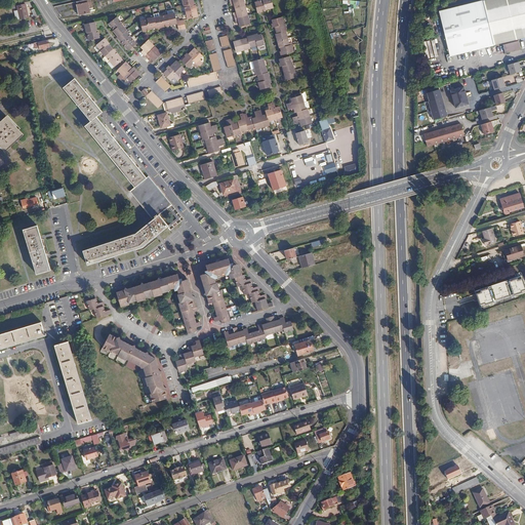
[(90,12),(87,0),(81,0),(77,1),(80,14),(90,12)]
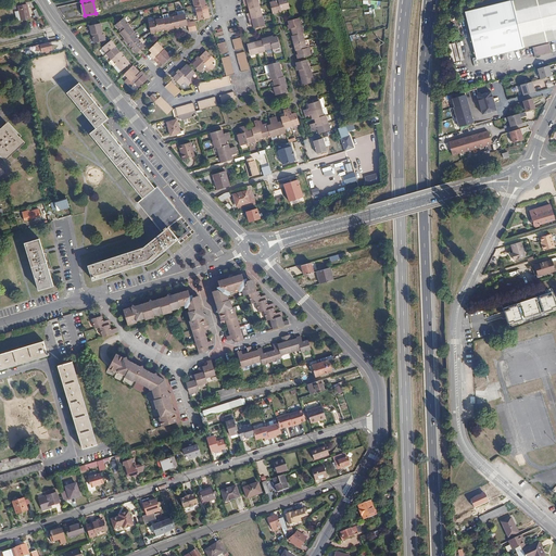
[(249,5),(250,9),(260,7),(257,0),(247,0),(244,1),(245,7),(249,5)]
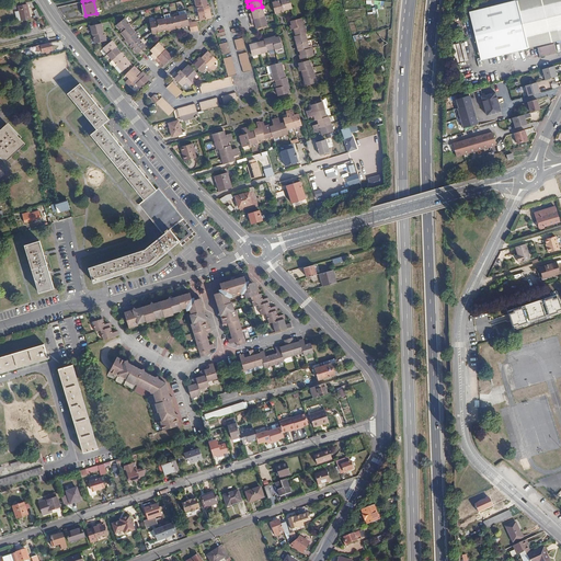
[(284,11),(292,9),(289,0),(281,0),(282,1),(284,11)]
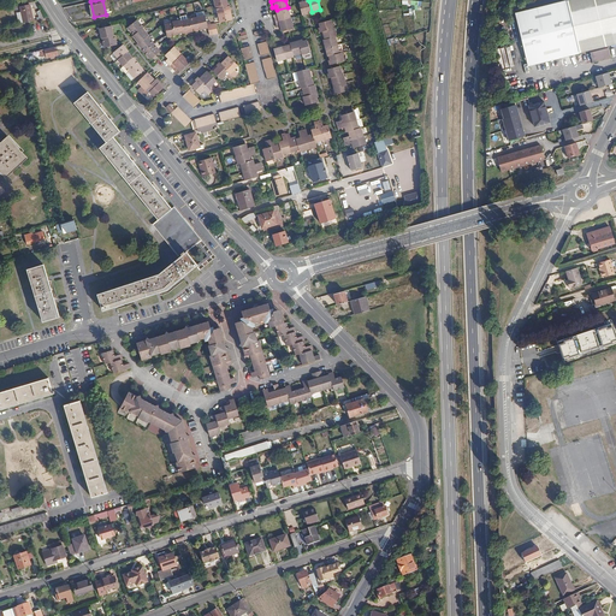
[(534,63),(584,51),(593,48),(594,55),(612,49),(610,43),(615,42),(615,0),(563,0),(519,12),(534,63)]
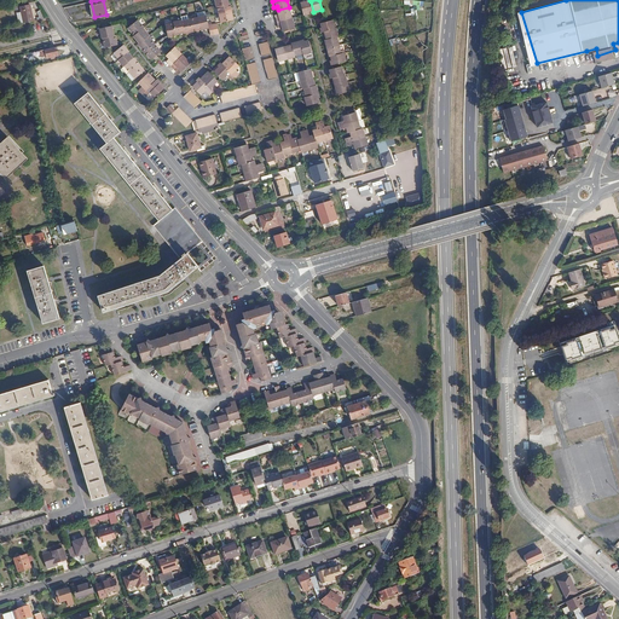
[(313,12),(311,1),(301,3),(304,15),(313,12)]
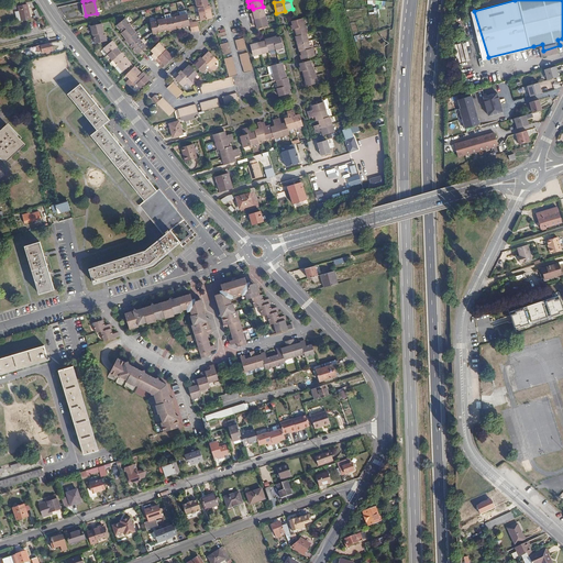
[(210,2),(209,2),(199,6),(200,13),(212,10),(210,2)]
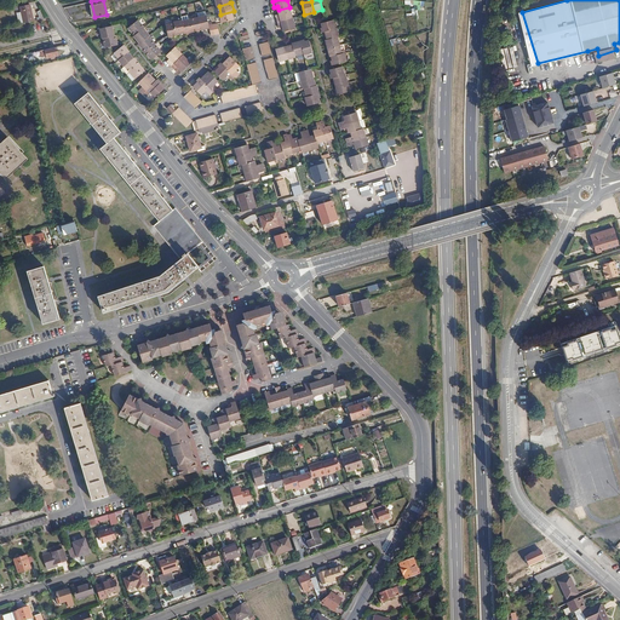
[(18,24),(34,21),(30,5),(21,7),(21,12),(16,12),(18,24)]
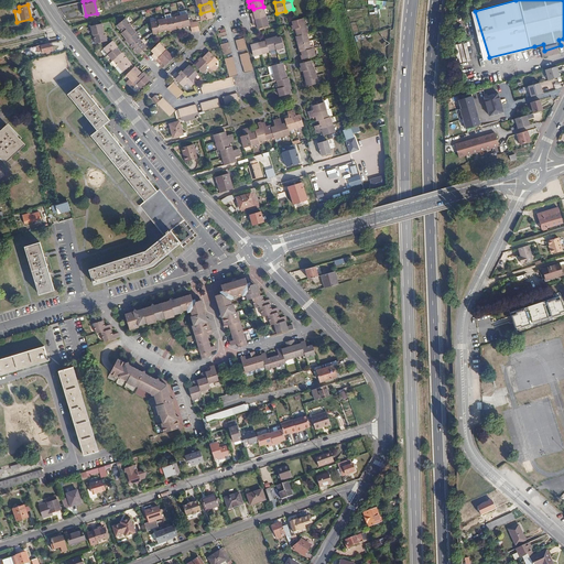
[(252,20),(267,17),(263,7),(253,9),(253,13),(251,13),(252,20)]
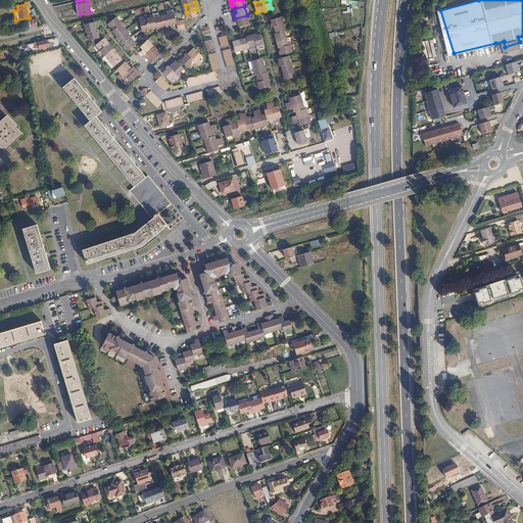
[(188,18),(198,16),(197,9),(186,12),(188,18)]
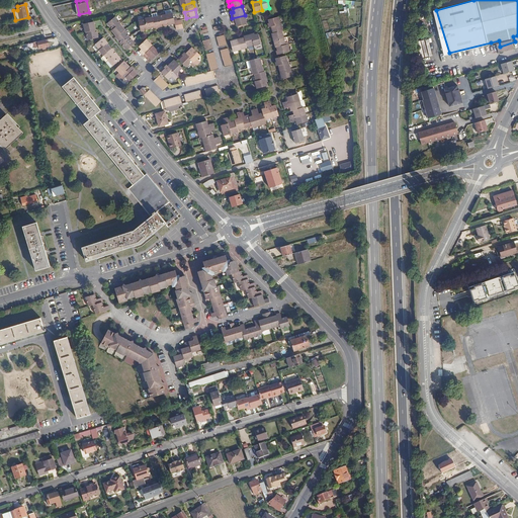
[(177,29),(180,28),(179,20),(175,21),(173,13),(166,14),(169,24),(175,23),(177,29)]
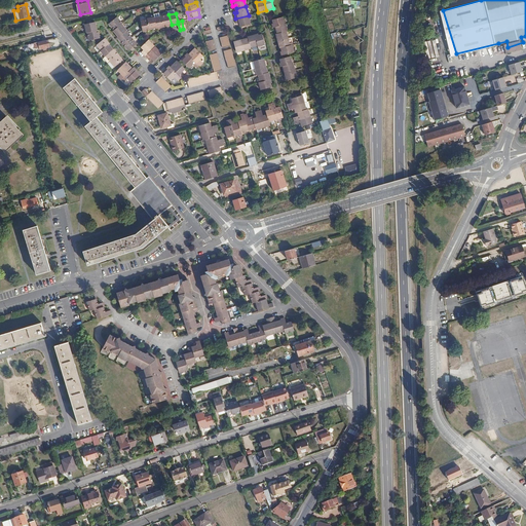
[(164,27),(172,25),(168,14),(162,16),(164,27)]
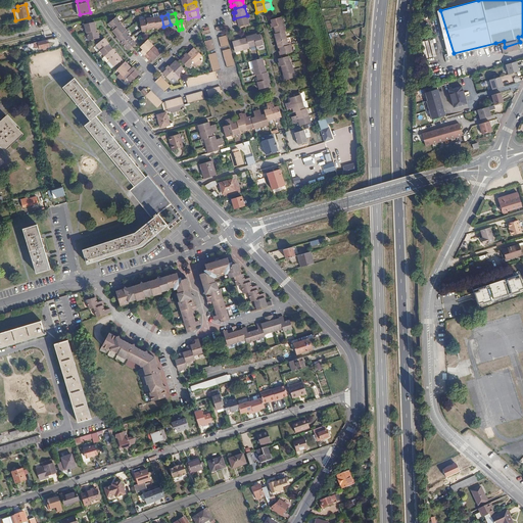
[(240,27),(249,25),(247,15),(234,18),(236,24),(239,24),(240,27)]
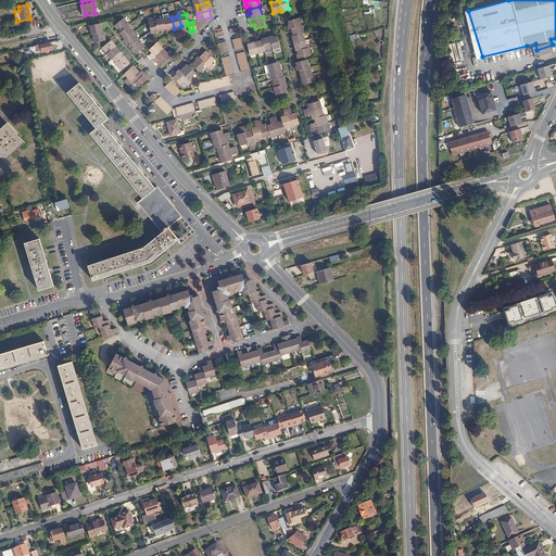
[(166,29),(174,28),(172,17),(164,19),(166,29)]
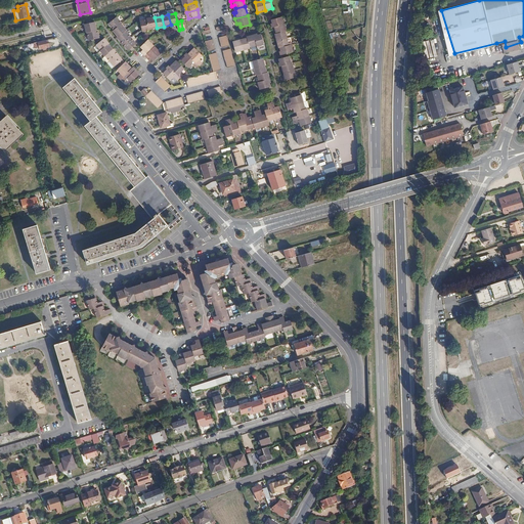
[(108,25),(114,31),(122,25),(117,17),(108,25)]
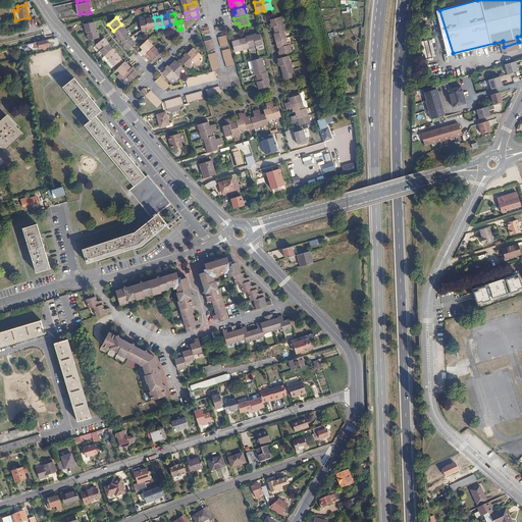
[(149,29),(156,28),(154,17),(147,18),(147,19),(149,29)]
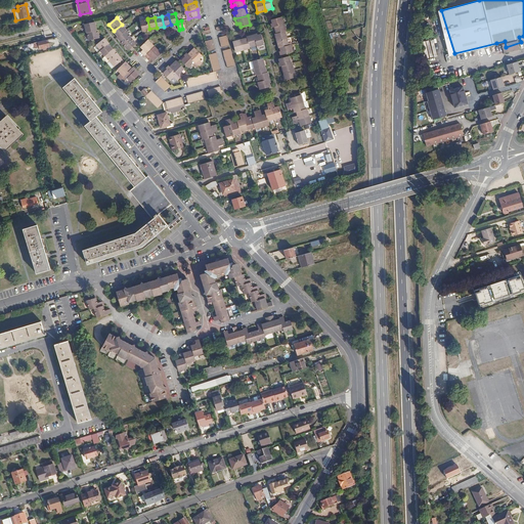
[(271,28),(273,27),(285,25),(284,19),(282,20),(281,17),(270,19),(271,24),(270,25),(271,28)]
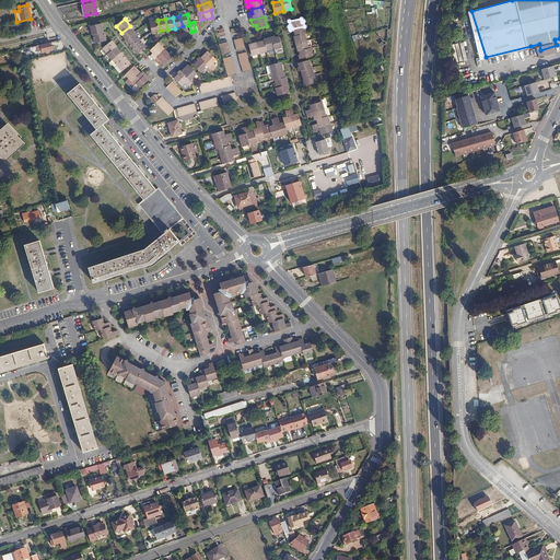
[(161,32),(160,31),(158,21),(150,23),(152,34),(161,32)]
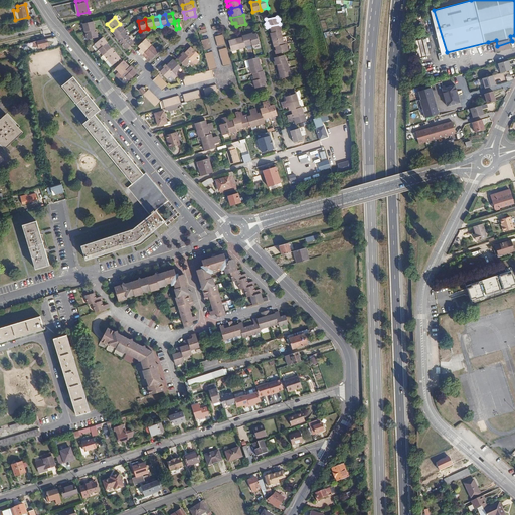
[(86,31),(87,30),(96,28),(94,20),(83,23),(86,31)]
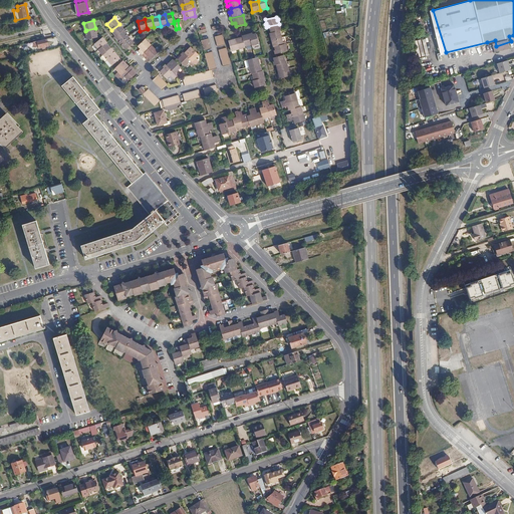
[(119,24),(111,30),(116,37),(123,30),(124,30),(119,24)]
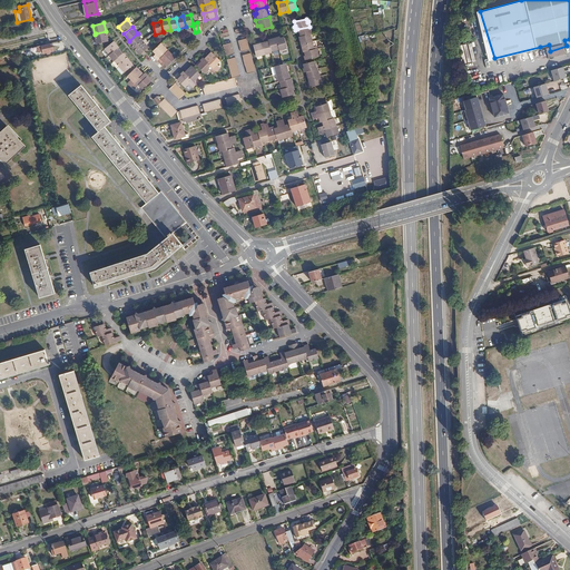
[(310,27),(297,29),(298,33),(300,33),(301,37),(310,35),(312,33),(310,27)]
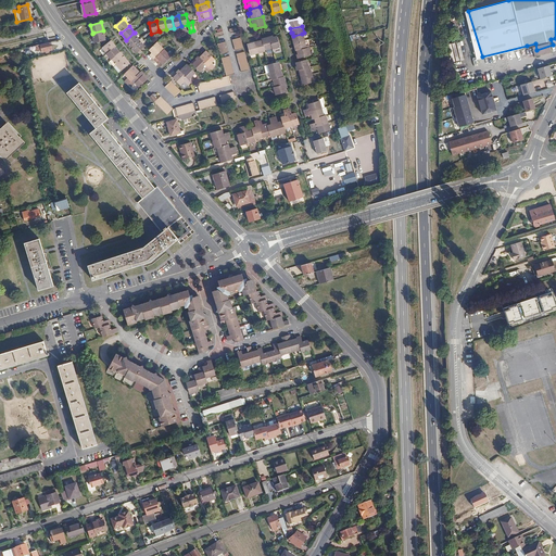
[(103,30),(93,33),(96,41),(105,39),(104,30),(103,30)]
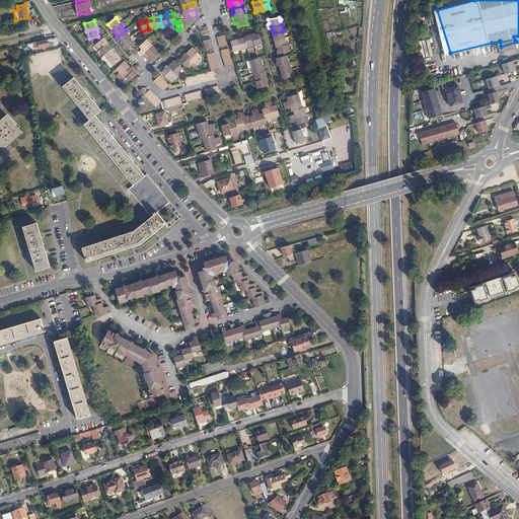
[(125,30),(118,38),(117,38),(122,44),(130,38),(125,30)]
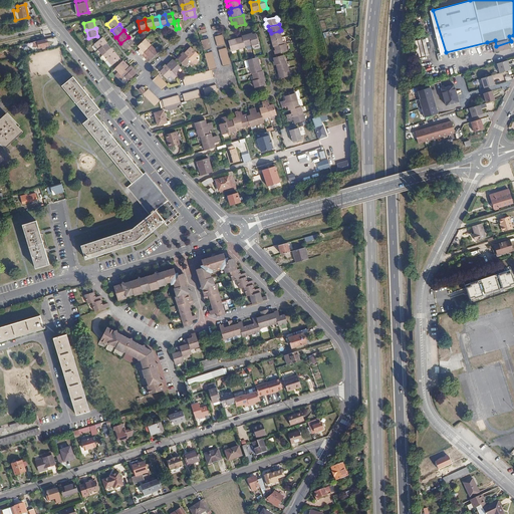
[(279,31),(271,33),(269,33),(271,40),(281,37),(279,31)]
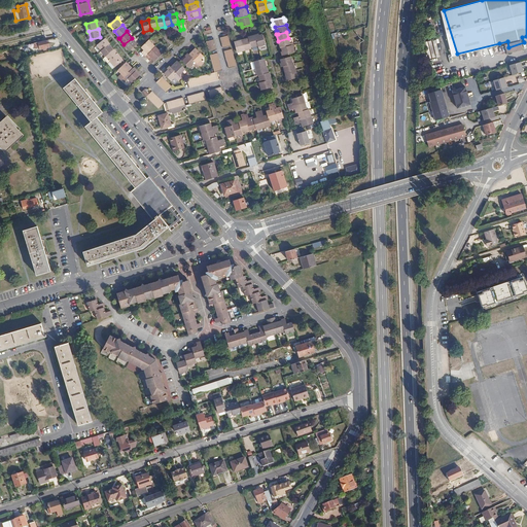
[(258,34),(255,35),(257,45),(258,48),(264,46),(262,45),(266,44),(262,35),(259,36),(258,34)]
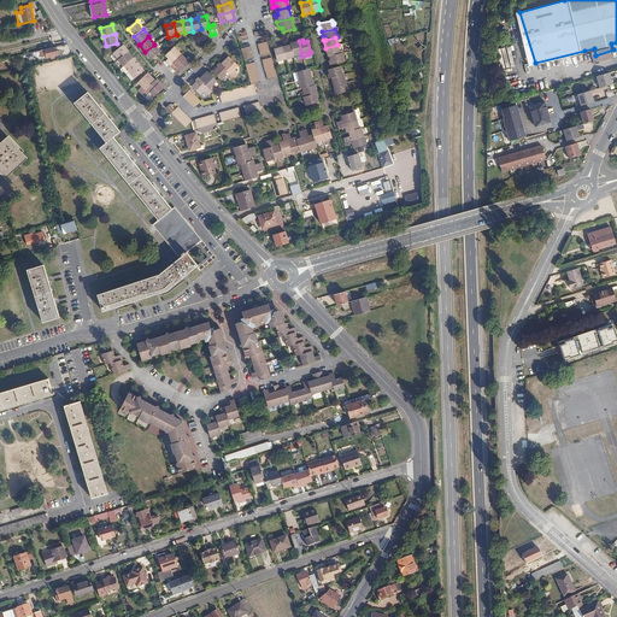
[(301,53),(299,41),(291,43),(291,45),(293,56),(301,53)]
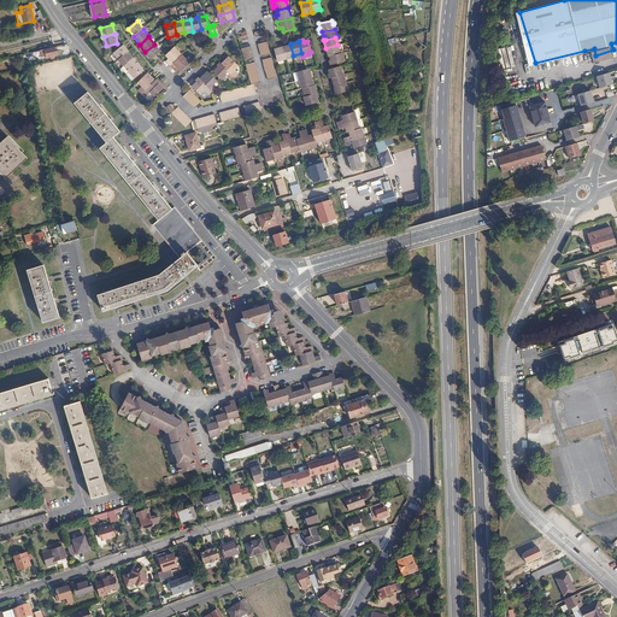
[(115,52),(121,59),(129,52),(129,51),(124,43),(115,52)]
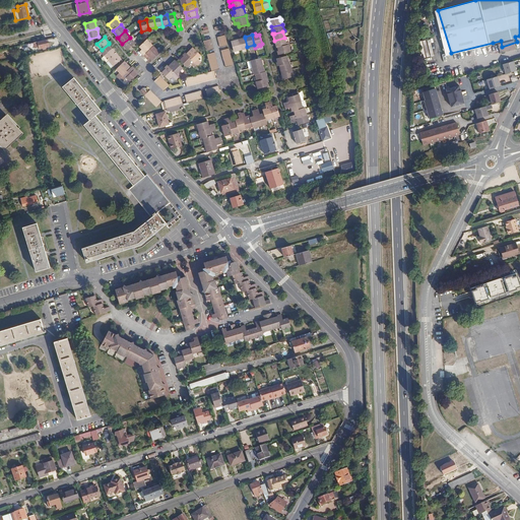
[(130,38),(122,44),(127,50),(135,44),(130,38)]
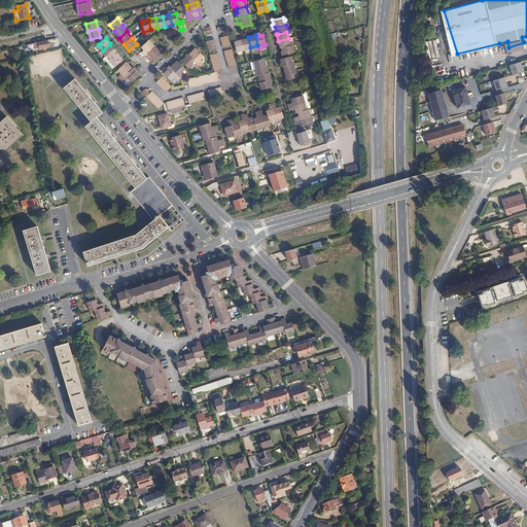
[(250,47),(248,38),(241,40),(244,50),(251,48),(250,47)]
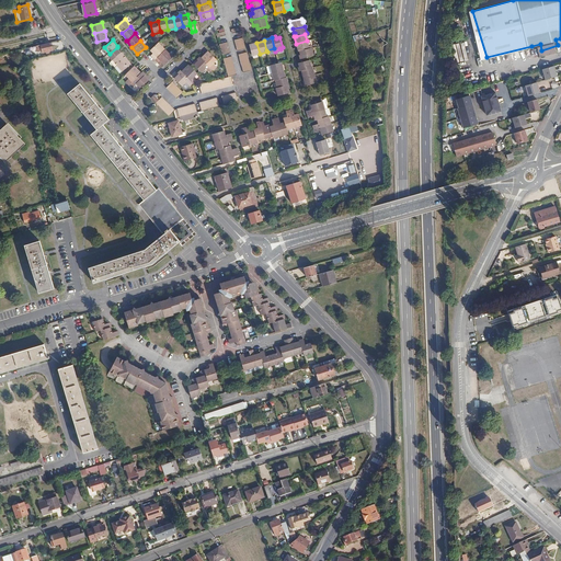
[(307,41),(296,44),(298,52),(300,50),(308,48),(307,41)]
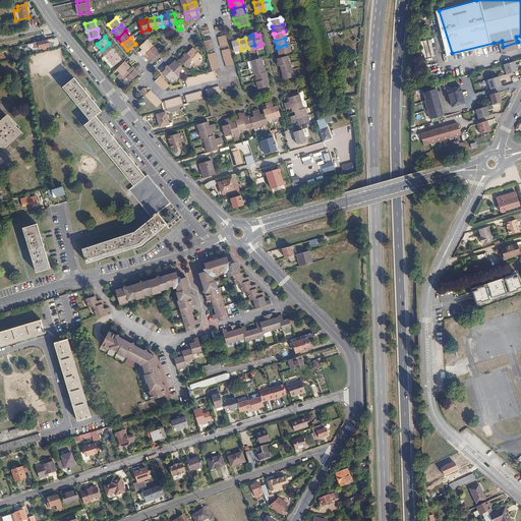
[(50,47),(48,39),(38,42),(40,49),(50,47)]
